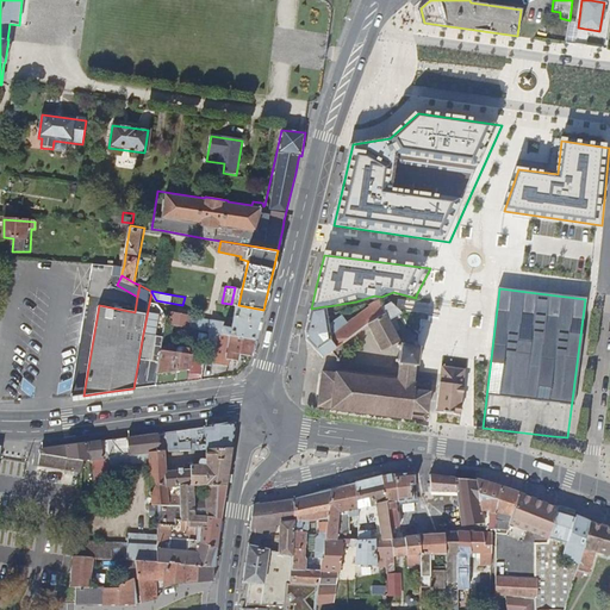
[(322,358),(368,325),(368,324),(384,313),(387,318),(402,312),(391,303),(384,306),(379,299),(368,306),(369,307),(346,323),(341,315),(328,323),(327,324),(324,306),(311,309),(309,318),(306,329),(306,332),(306,340),(312,347),(322,358)]
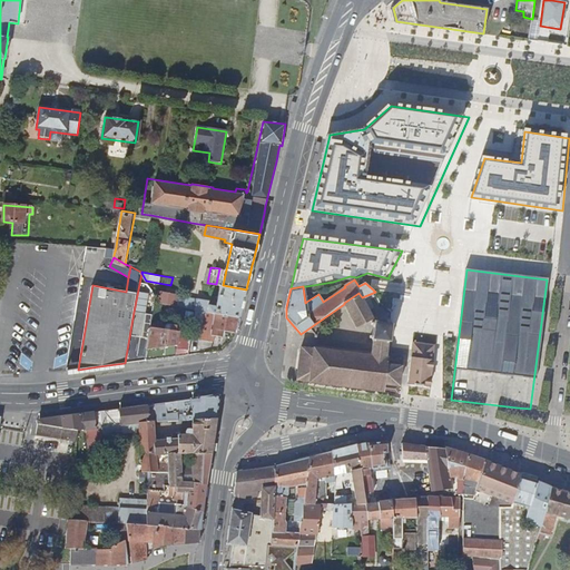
[(243,305),(246,290),(223,285),(219,305),(212,304),(212,301),(196,298),(195,310),(197,310),(208,312),(239,317),(241,313),(243,305)]
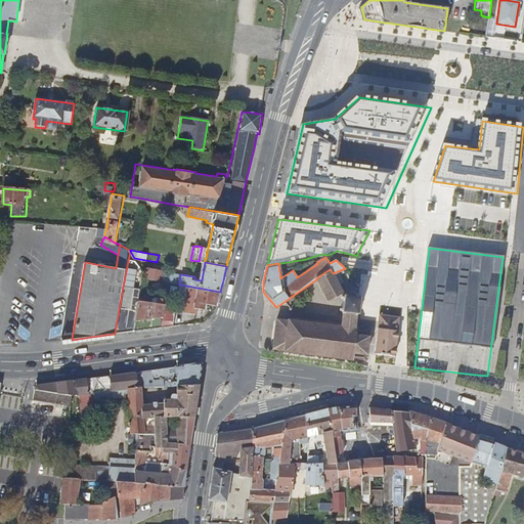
[(166,282),(167,272),(142,268),(149,279),(166,282)]
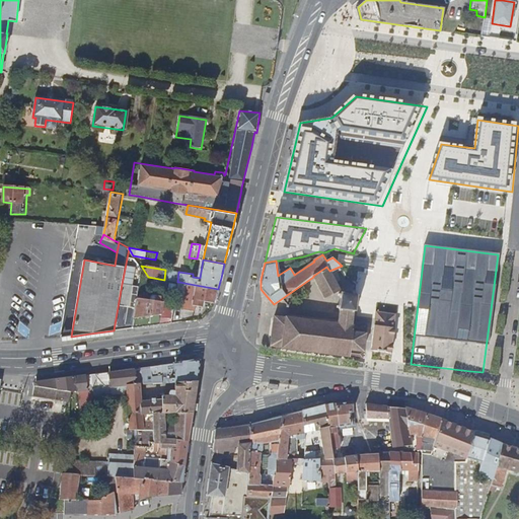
[(334,322),(335,308),(337,292),(341,290),(344,288),(340,280),(347,276),(342,266),(329,271),(326,267),(313,276),(324,297),(310,319),(334,322)]
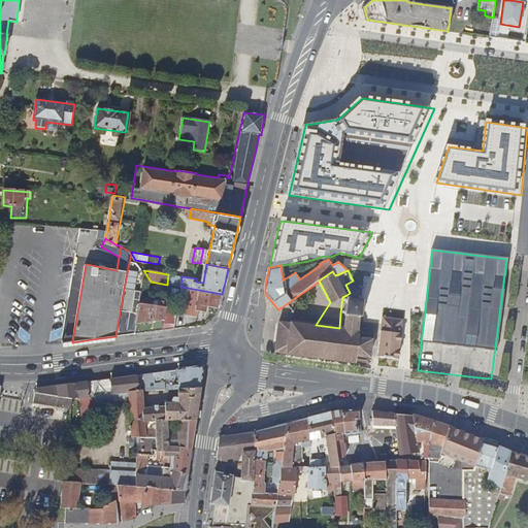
[(134,334),(140,302),(142,293),(124,289),(116,336),(118,336),(123,335),(134,334)]
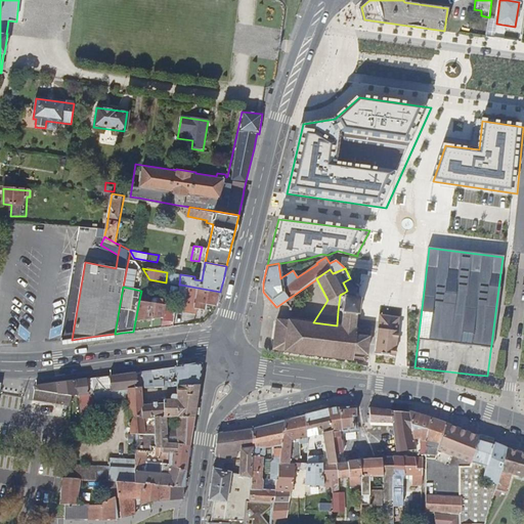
[(218,300),(220,292),(191,287),(190,292),(187,311),(199,313),(200,308),(207,310),(208,304),(217,306),(218,300)]
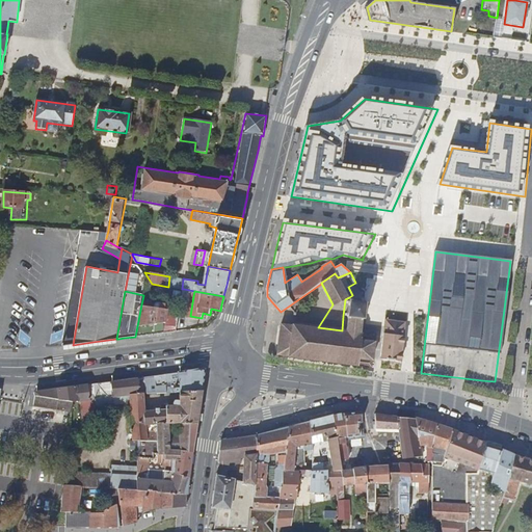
[(342,330),(318,327),(292,324),(292,325),(281,324),(280,334),(278,334),(277,345),(278,345),(277,354),(289,356),(289,357),(320,361),(357,365),(358,358),(370,360),(372,360),(376,327),(361,325),(363,317),(365,318),(365,316),(363,315),(365,306),(367,306),(367,302),(364,302),(364,300),(362,300),(362,302),(352,300),(352,298),(350,298),(350,300),(349,301),(346,301),(346,303),(348,303),(347,312),(343,316),(342,330)]
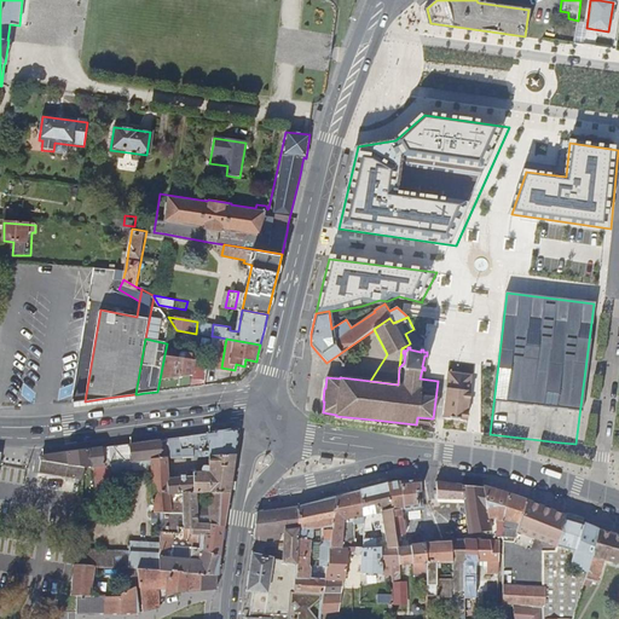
[(206,386),(209,359),(206,359),(204,364),(201,364),(201,362),(191,359),(192,354),(190,353),(187,353),(183,356),(183,358),(165,354),(157,392),(174,389),(184,388),(206,386)]
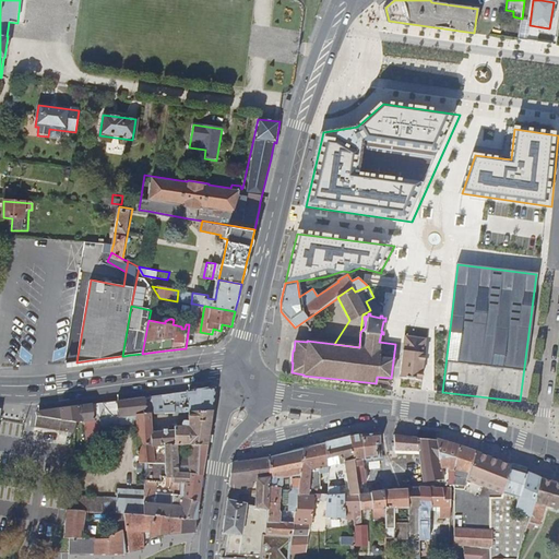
[(420,379),(426,339),(405,335),(404,344),(400,379),(401,379),(400,387),(412,388),(413,381),(420,379)]
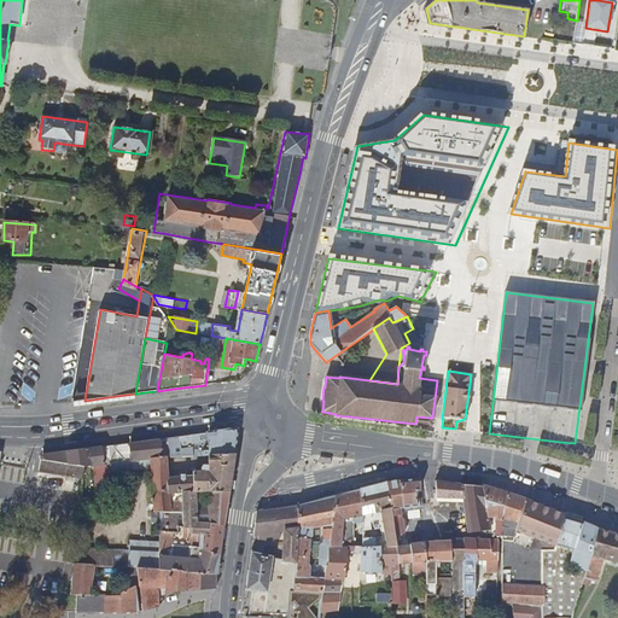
[(464,430),(465,419),(456,421),(455,429),(464,430)]
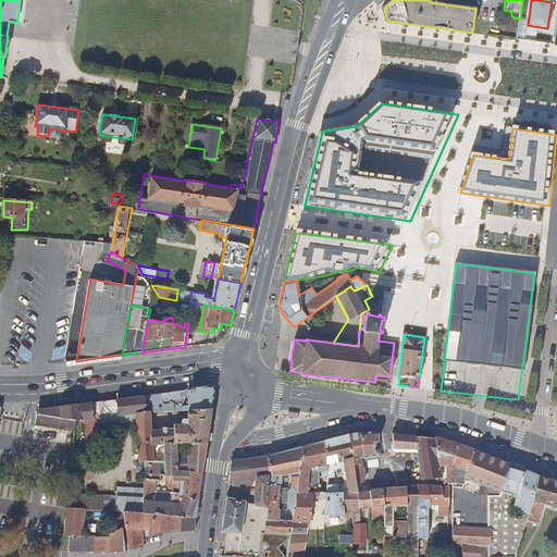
[(214,399),(215,386),(152,395),(155,411),(189,410),(213,410),(214,399)]
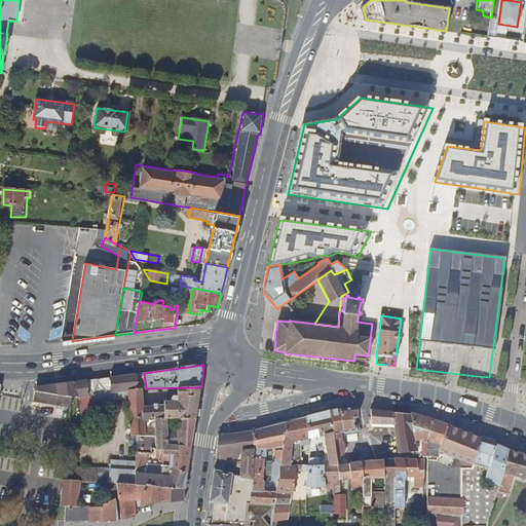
[(146,388),(144,373),(121,376),(88,380),(90,393),(96,393),(116,391),(128,390),(143,388),(146,388)]
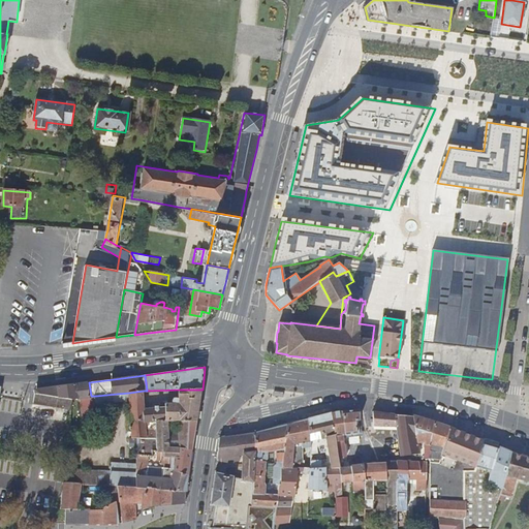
[(91,396),(89,382),(83,383),(75,384),(35,390),(36,393),(73,400),(82,399),(86,422),(97,421),(100,421),(100,404),(96,404),(96,396),(91,396)]
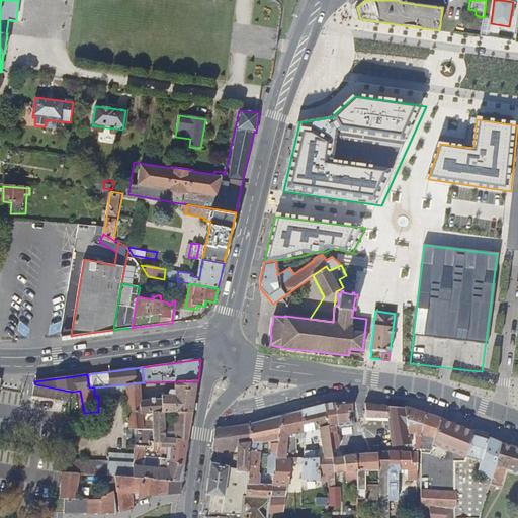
[(195,398),(198,381),(176,381),(176,390),(173,390),(171,391),(169,393),(170,395),(162,395),(162,399),(142,400),(141,382),(126,384),(130,428),(131,428),(131,462),(64,459),(63,473),(79,473),(100,476),(134,477),(135,444),(135,427),(155,427),(155,411),(193,412),(195,398)]
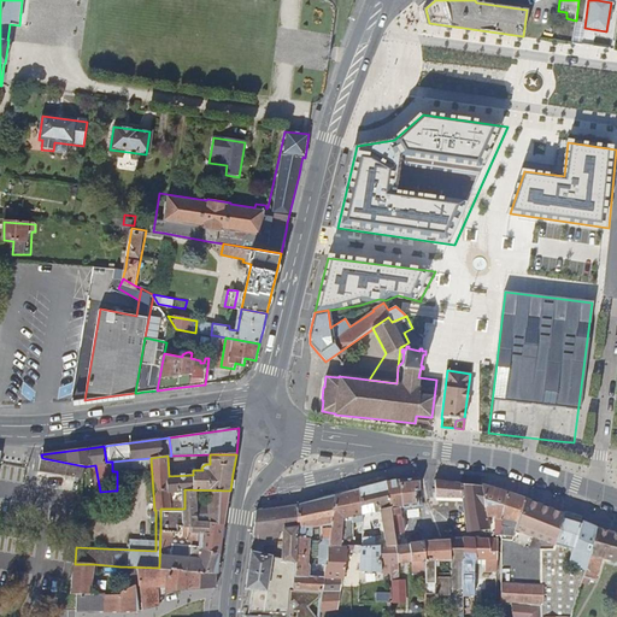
[(83,479),(86,466),(42,458),(40,471),(83,479)]
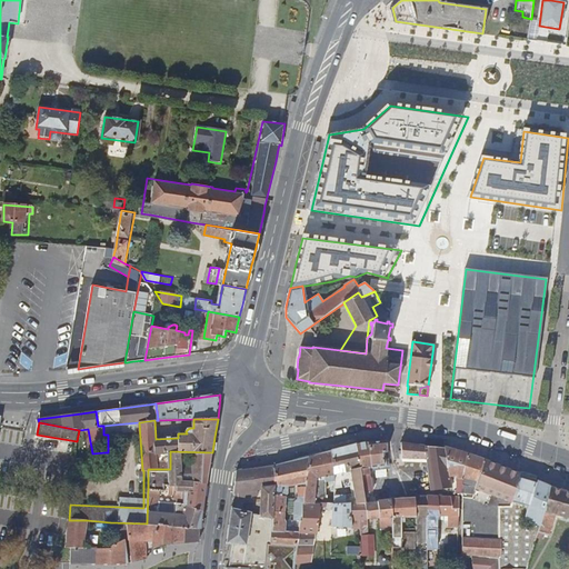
[(122,442),(122,432),(126,432),(126,423),(103,426),(103,435),(108,435),(108,452),(108,453),(115,453),(113,442),(122,442)]
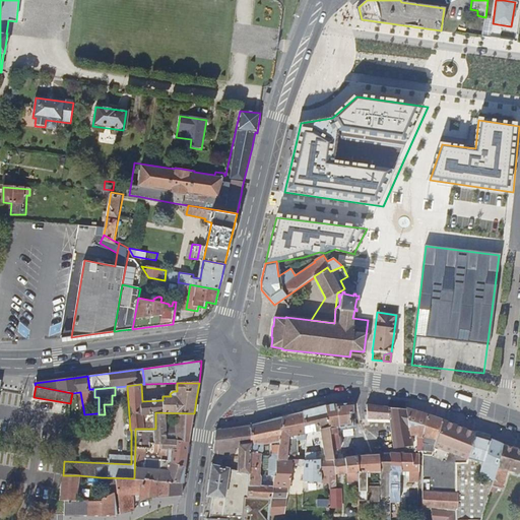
[(303,411),(325,405),(324,400),(313,403),(302,406),(303,411)]
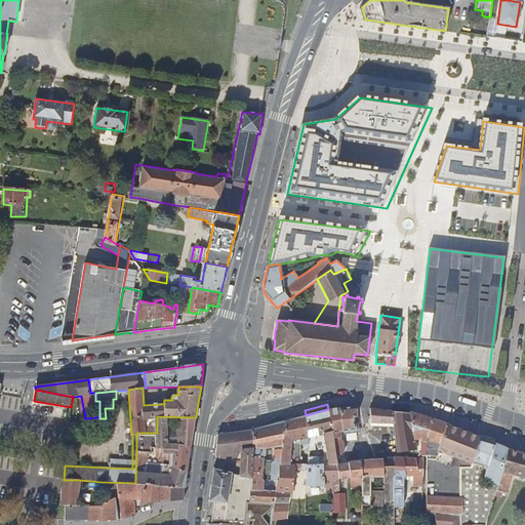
[(354,430),(353,418),(357,417),(357,406),(347,407),(339,408),(342,430),(342,432),(354,430)]
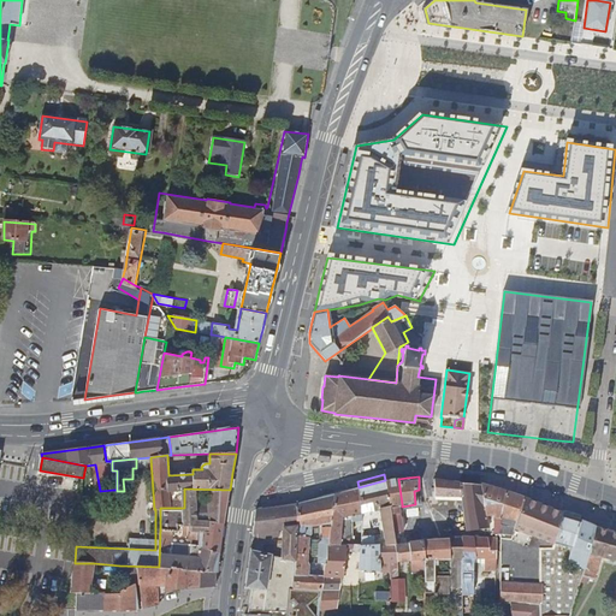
[(462,490),(461,481),(446,479),(433,478),(434,490),(460,491),(462,490)]
